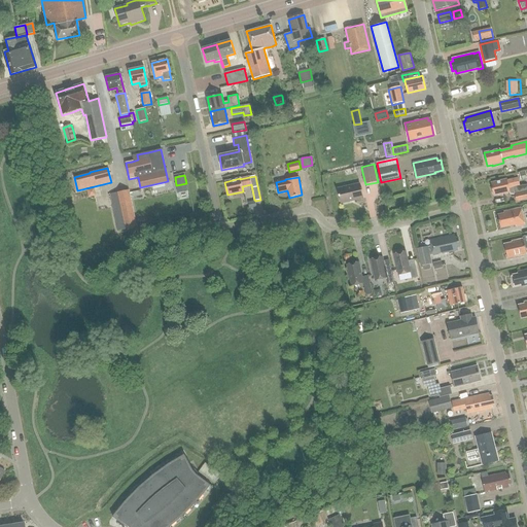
[(526,184),(520,186),(518,178),(506,180),(506,179),(490,183),(493,196),(498,195),(498,196),(510,192),(508,188),(514,187),(518,202),(526,199),(526,184)]
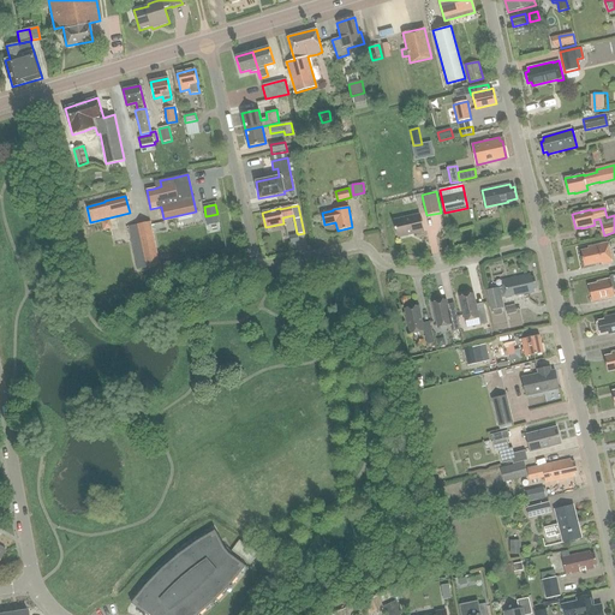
[(395,220),(399,238),(424,232),(421,215),(395,220)]
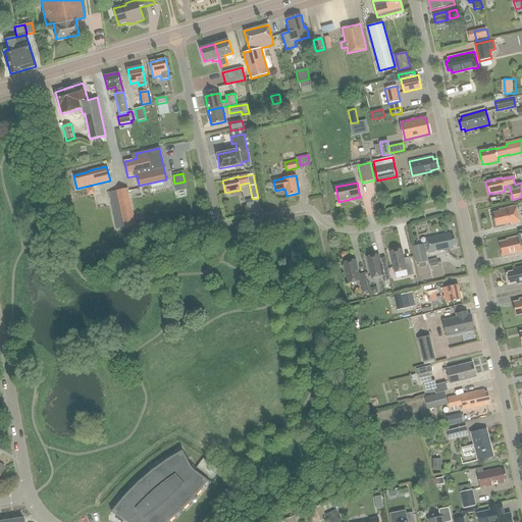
[(127,188),(108,192),(116,228),(131,225),(136,224),(127,188)]
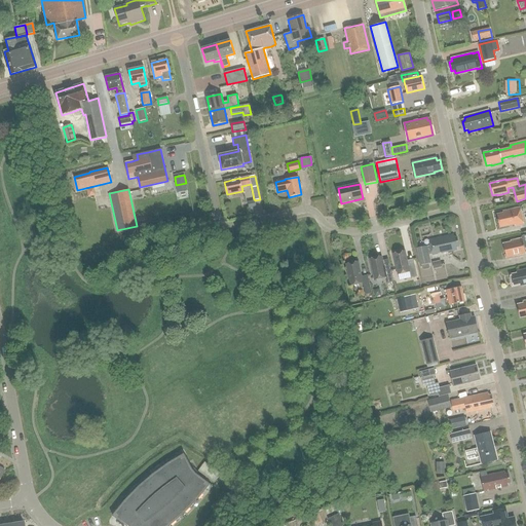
[(516,226),(524,224),(520,208),(502,212),(503,214),(496,215),(499,228),(515,225),(516,226)]
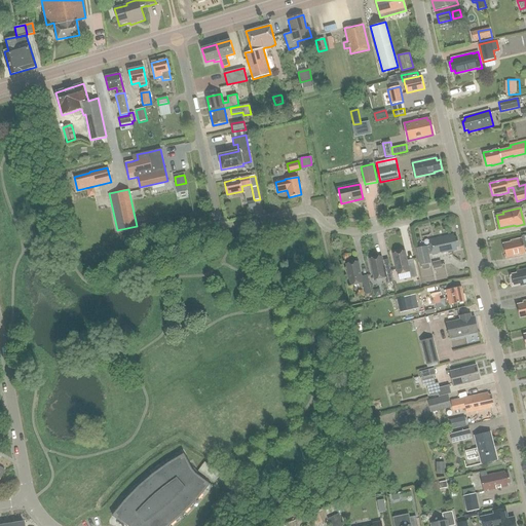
[(455,247),(458,246),(456,236),(453,237),(453,234),(428,239),(431,255),(456,250),(455,247)]
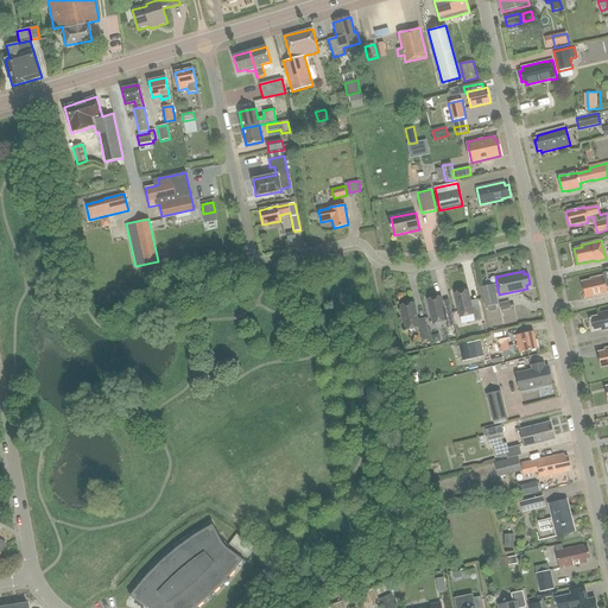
[(606,284),(607,283),(607,272),(603,273),(603,274),(590,278),(590,279),(582,282),(586,299),(607,295),(606,284)]
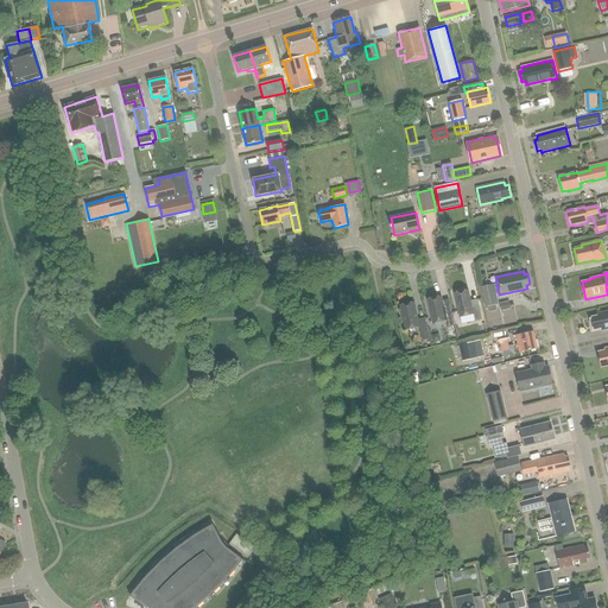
[(493,285),(481,287),(486,308),(487,306),(495,305),(498,304),(493,285)]
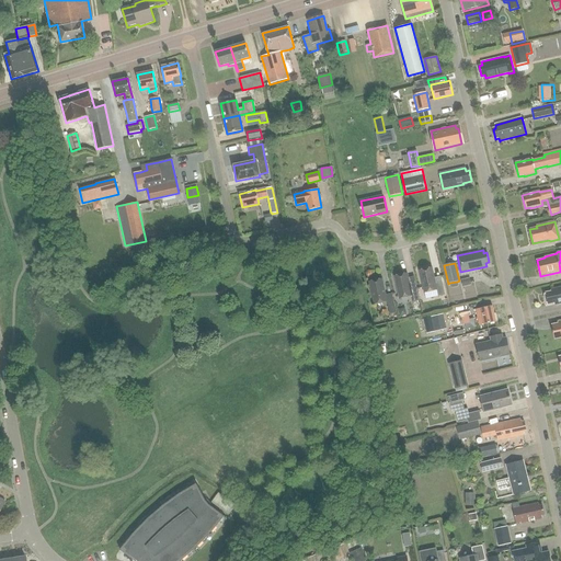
[(432,267),(419,270),(424,293),(436,289),(437,295),(438,297),(445,296),(444,294),(442,282),(435,283),(432,267)]
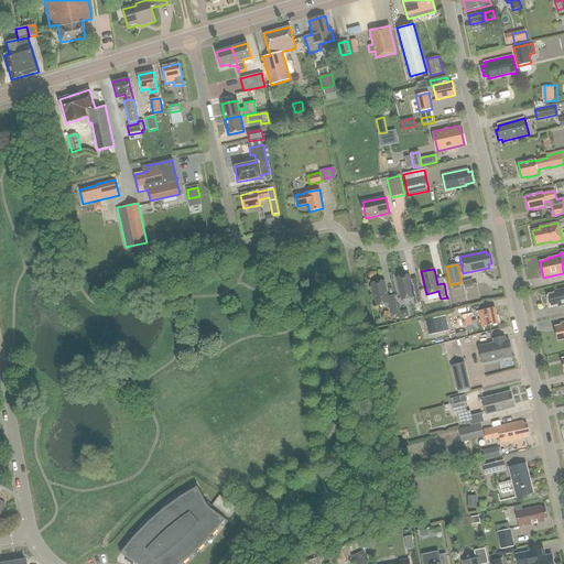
[(409,274),(396,277),(400,300),(413,296),(414,303),(415,302),(415,304),(422,303),(422,301),(419,289),(412,290),(409,274)]
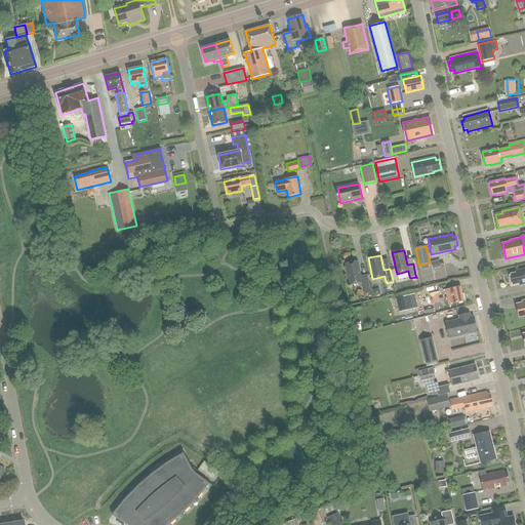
[(364,292),(370,291),(366,273),(360,275),(357,260),(345,264),(349,284),(361,281),(364,292)]
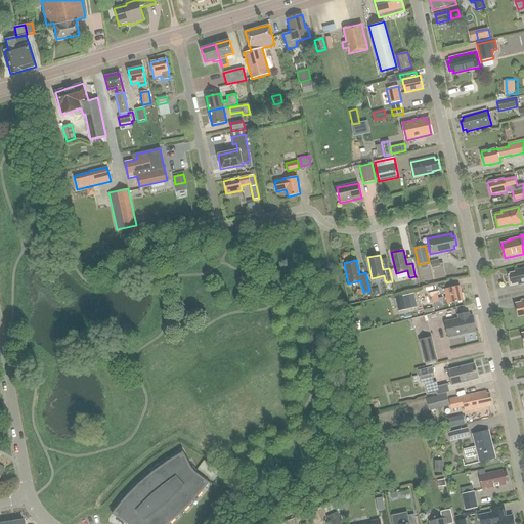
[(518,285),(523,284),(523,268),(514,270),(515,273),(509,274),(511,285),(518,282),(518,285)]
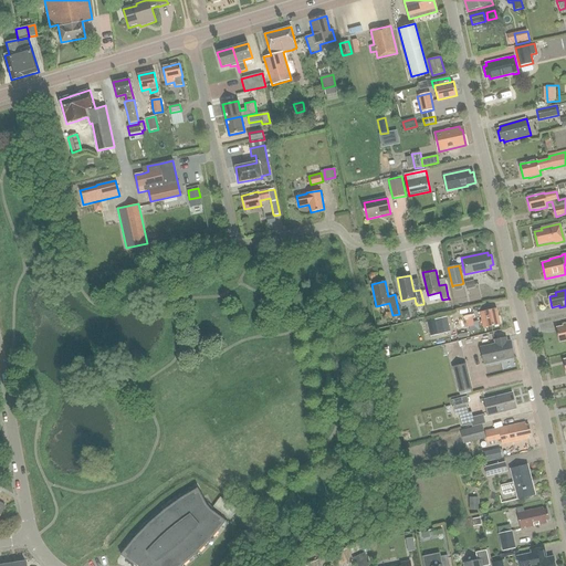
[(483,327),(500,324),(496,308),(480,312),(483,327)]
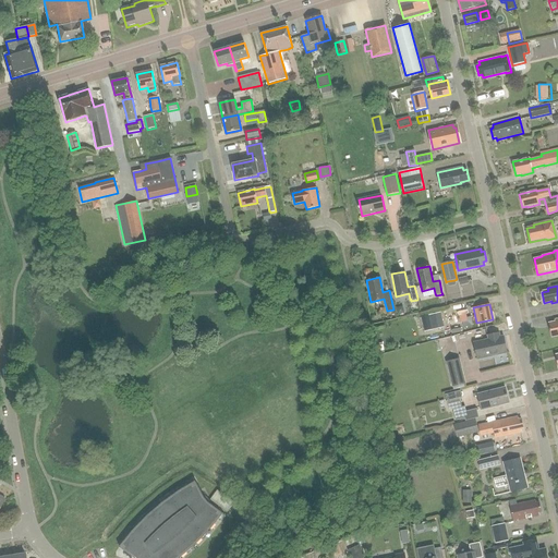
[(466,311),(459,312),(461,324),(469,322),(466,311)]
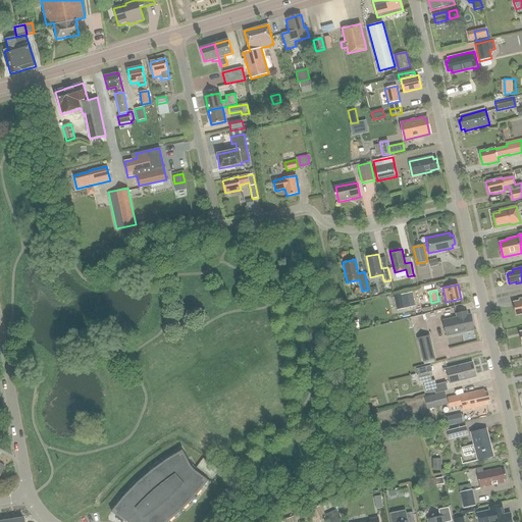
[(521,298),(519,300),(519,301),(513,303),(516,316),(521,314),(521,298)]
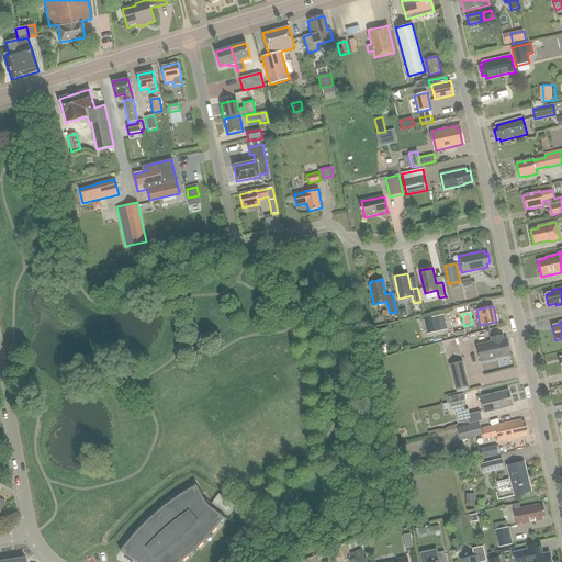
[(480,361),(510,355),(507,338),(503,338),(503,335),(491,337),(491,341),(476,345),(480,361)]
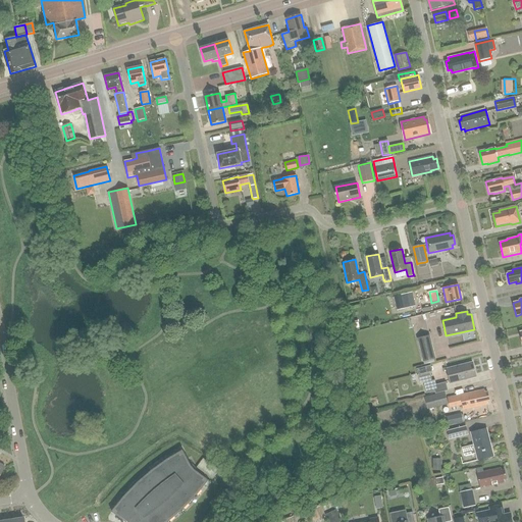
[(423,362),(435,359),(429,335),(417,338),(423,362)]
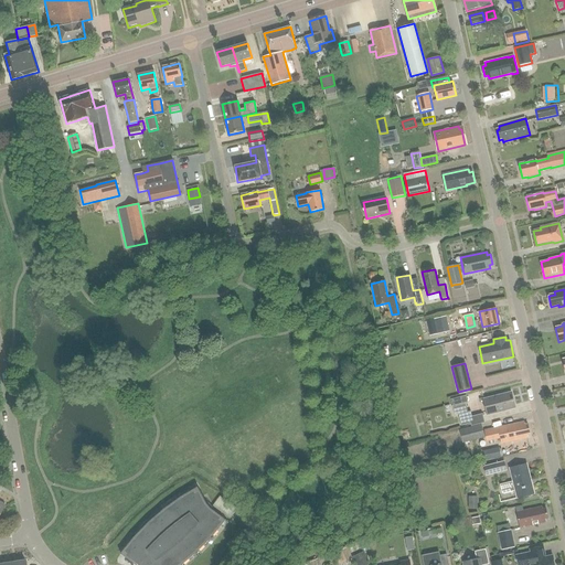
[(487,415),(514,408),(511,392),(482,398),(487,415)]
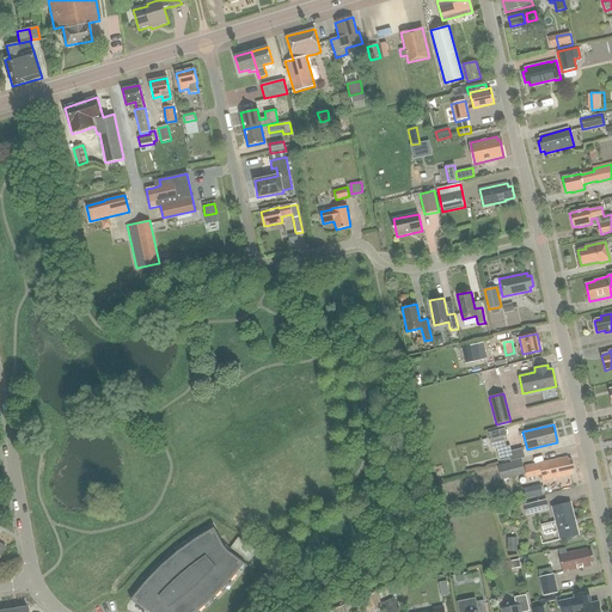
[(510,452),(508,452),(509,459),(510,461),(521,459),(525,458),(522,450),(510,452)]
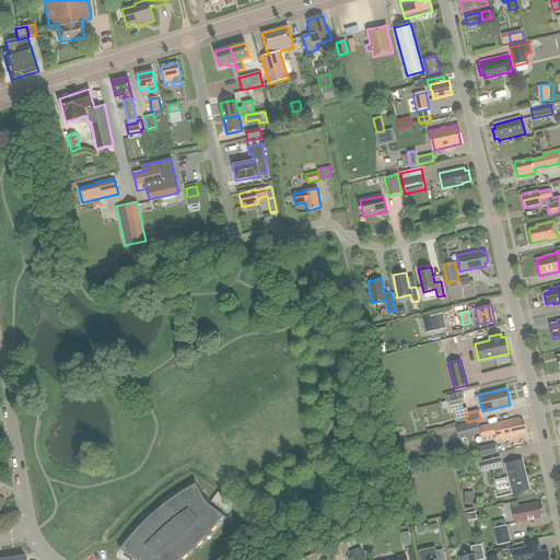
[(520,421),(518,418),(493,423),(492,423),(480,427),(482,438),(496,434),(497,440),(523,434),(522,431),(525,430),(523,420),(520,421)]
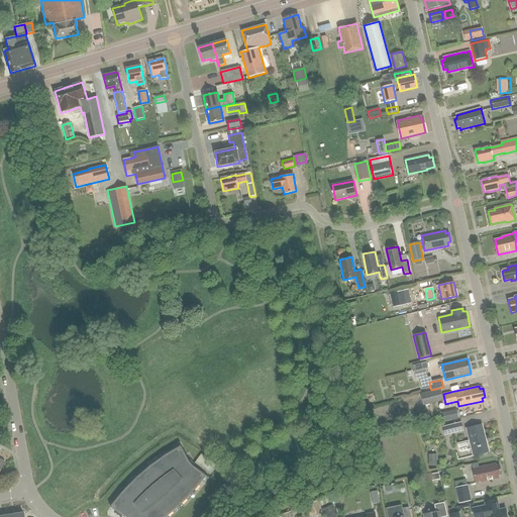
[(440,388),(431,390),(421,393),(424,405),(443,400),(440,388)]
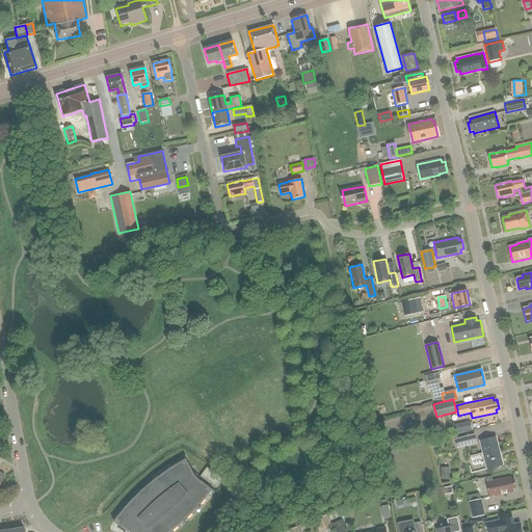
[(470,422),(454,425),(456,434),(469,431),(472,430),(470,422)]
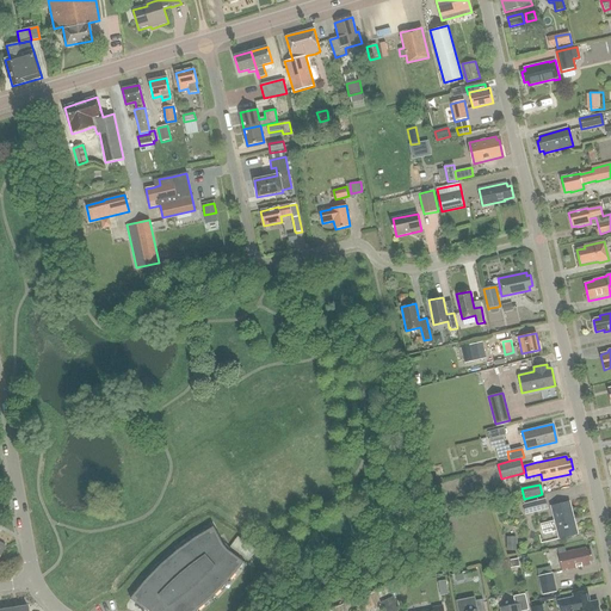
[(525,505),(528,516),(548,511),(545,500),(525,505)]
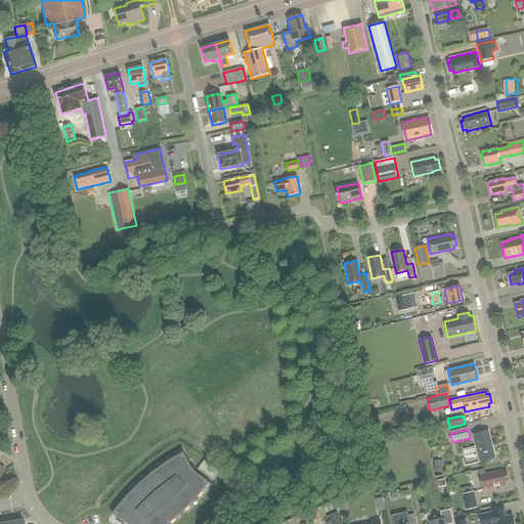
[(479,462),(495,457),(488,430),(472,434),(475,446),(464,449),(466,457),(477,454),(479,462)]
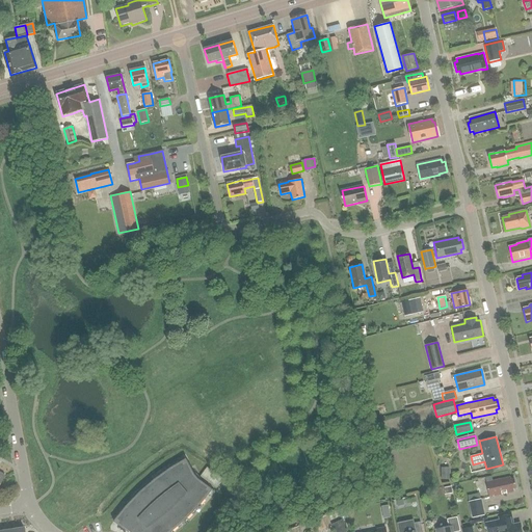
[(139,493),(133,500),(126,507),(123,511),(113,522),(127,531),(170,531),(173,531),(187,519),(196,509),(200,505),(213,489),(198,479),(194,475),(186,459),(169,470),(164,473),(154,480),(139,493)]
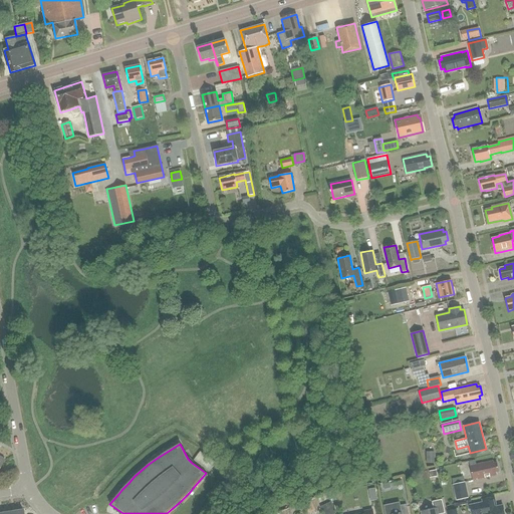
[(200,452),(194,461),(210,472),(216,463),(200,452)]
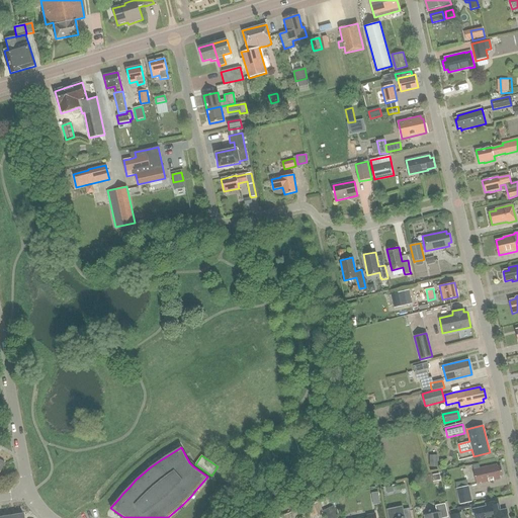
[(473,473),(476,485),(500,479),(499,477),(502,476),(500,466),(497,466),(497,464),(480,467),(472,469),(473,473)]
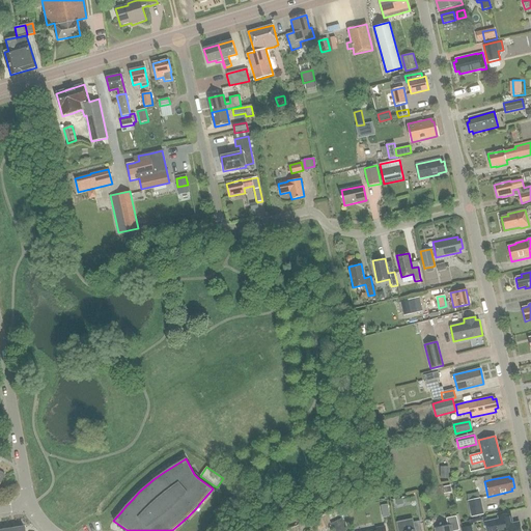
[(472,518),(484,515),(481,499),(468,501),(472,518)]
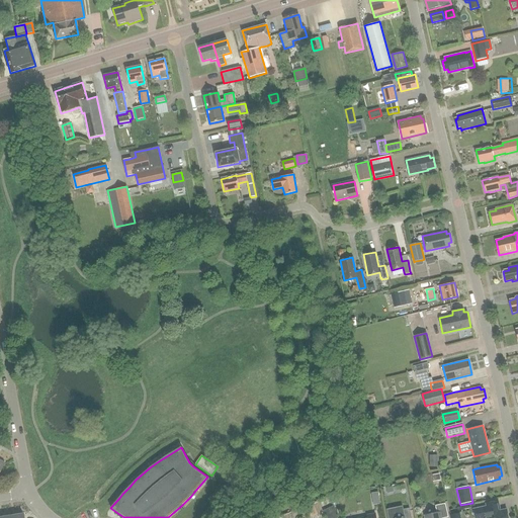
[(508,517),(506,509),(501,510),(498,501),(486,503),(487,506),(472,509),(475,517),(508,517)]
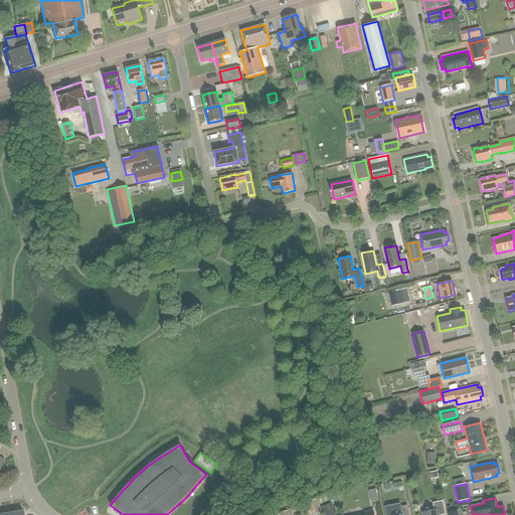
[(421,514),(439,514),(446,514),(443,500),(433,502),(435,509),(421,512),(421,514)]
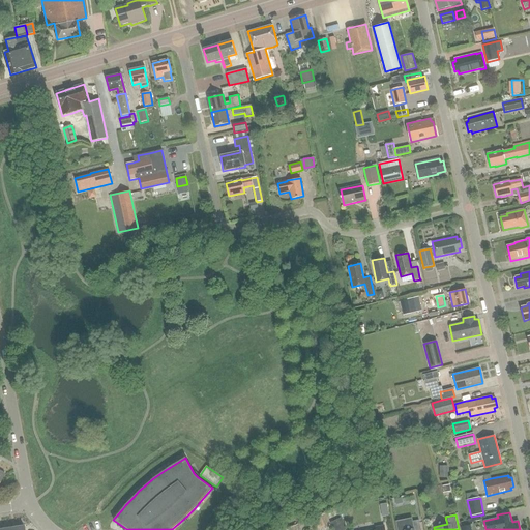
[(342,518),(330,523),(333,529),(346,529),(344,525),(342,518)]
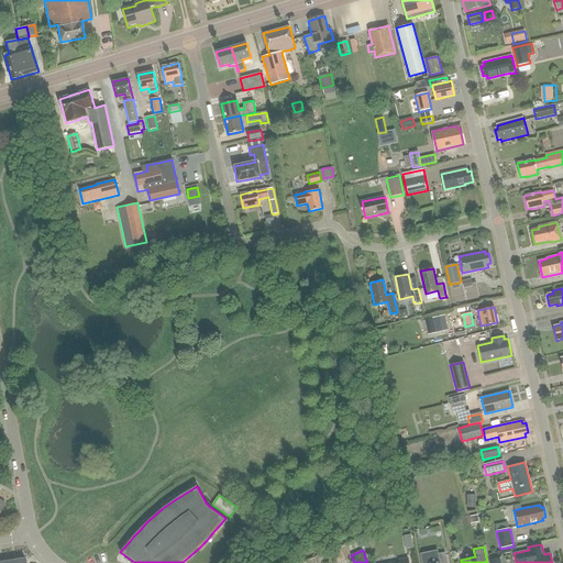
[(445,562),(443,552),(437,553),(439,561),(429,562),(445,562)]
